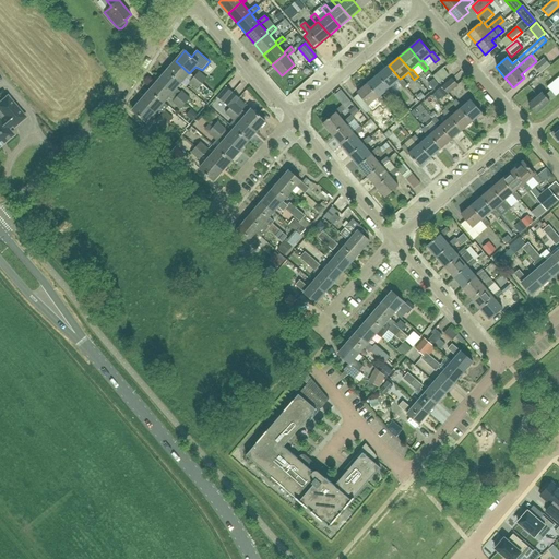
[(538,74),(549,66),(544,59),(533,68),(538,74)]
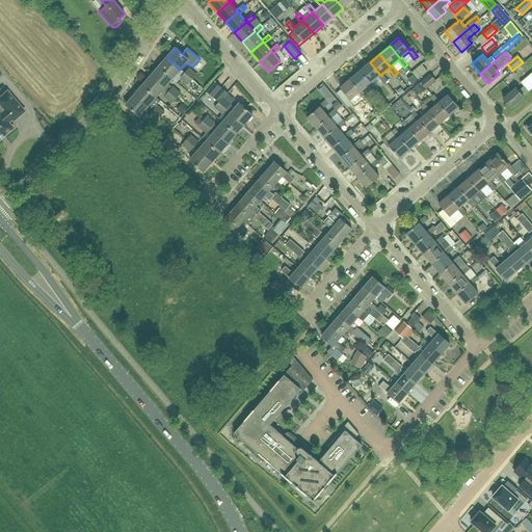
[(180,70),(167,58),(159,68),(171,79),(180,70)]
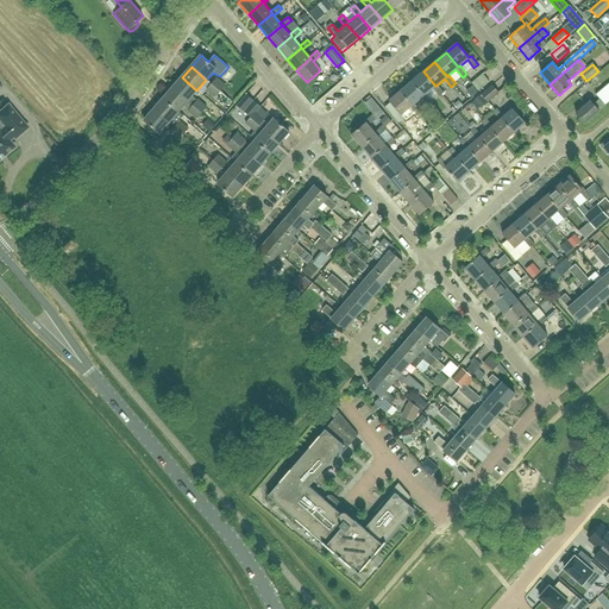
[(444,93),(438,85),(435,86),(424,71),(412,81),(425,95),(426,94),(433,88),(440,96),(444,93)]
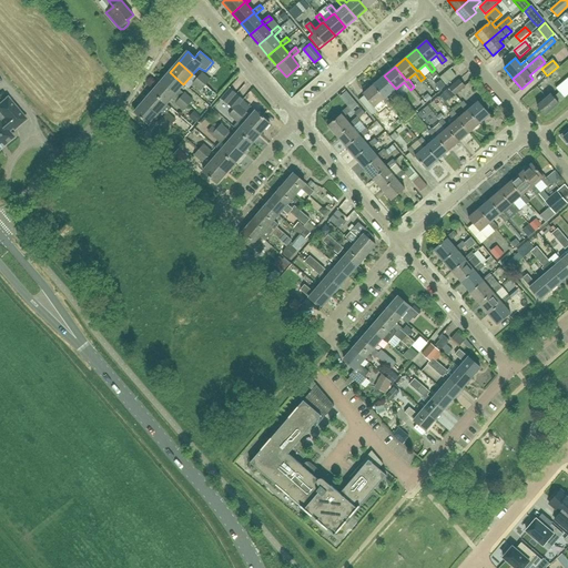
[(446,84),(456,77),(449,69),(439,78),(446,84)]
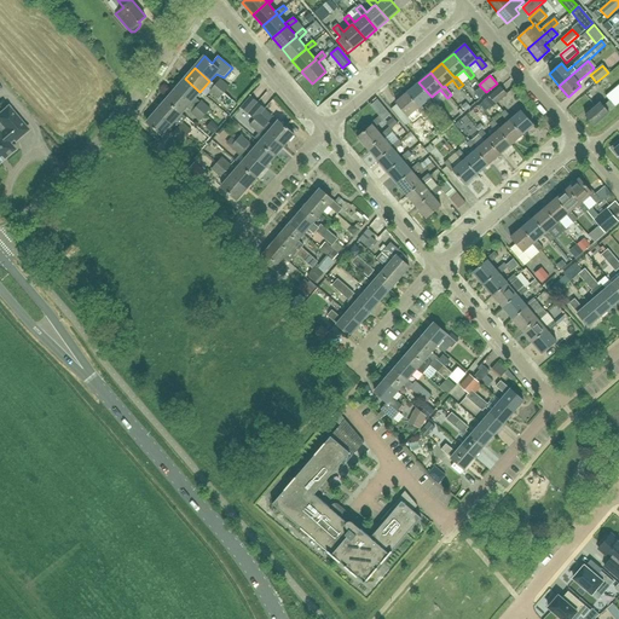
[(200,92),(185,79),(175,90),(191,103),(200,92)]
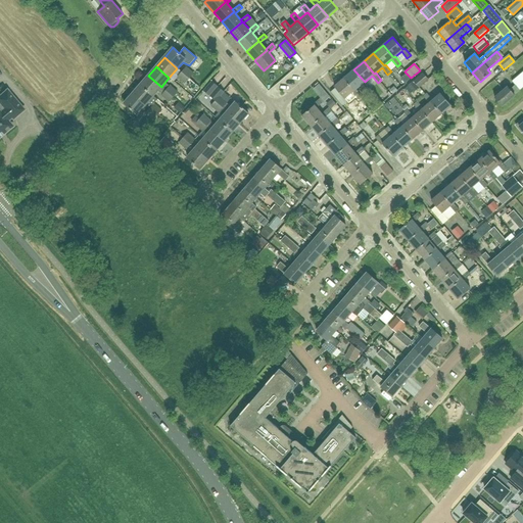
[(193,74),(186,67),(182,73),(189,79),(193,74)]
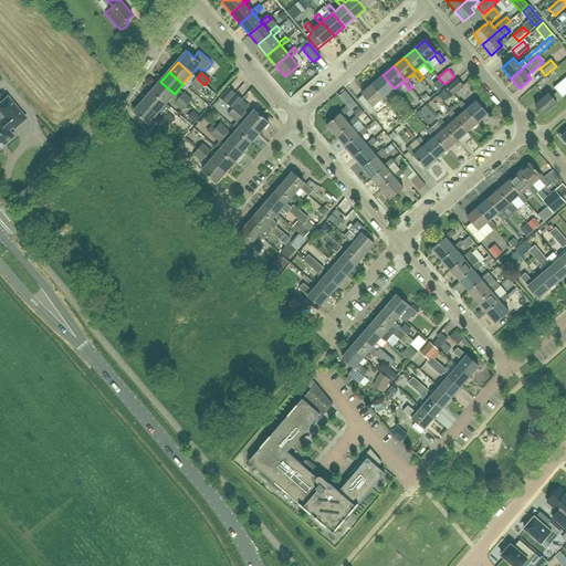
[(383,75),(373,84),(384,97),(386,96),(392,91),(398,98),(402,95),(396,87),(395,88),(383,75)]
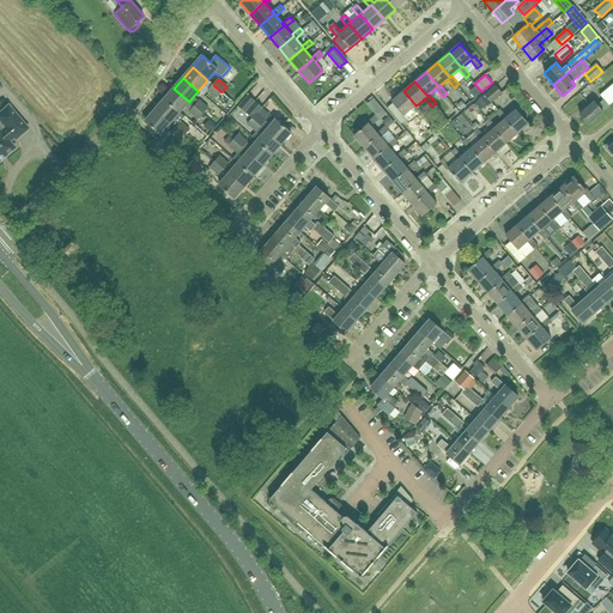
[(145,84),(140,91),(145,95),(151,87),(145,84)]
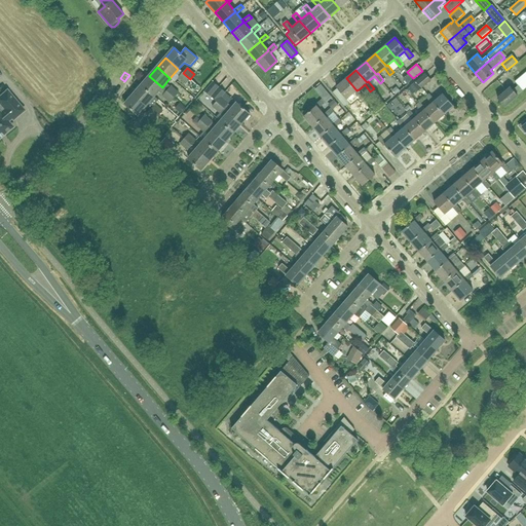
[(517,96),(525,87),(525,72),(515,81),(518,85),(513,90),(511,86),(497,98),(504,107),(518,96),(517,96)]
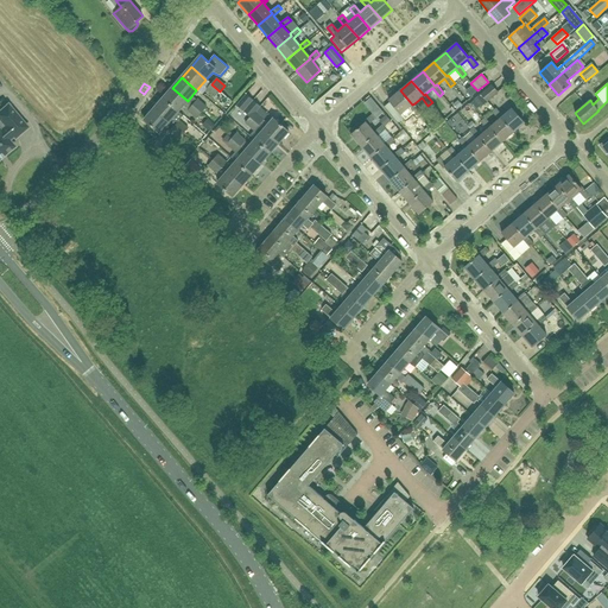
[(207,90),(215,97),(220,92),(211,84),(207,90)]
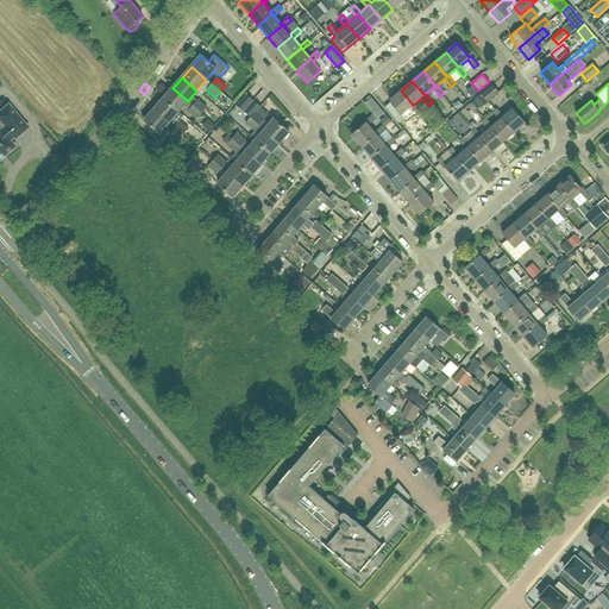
[(497,92),(491,85),(481,94),(487,101),(497,92)]
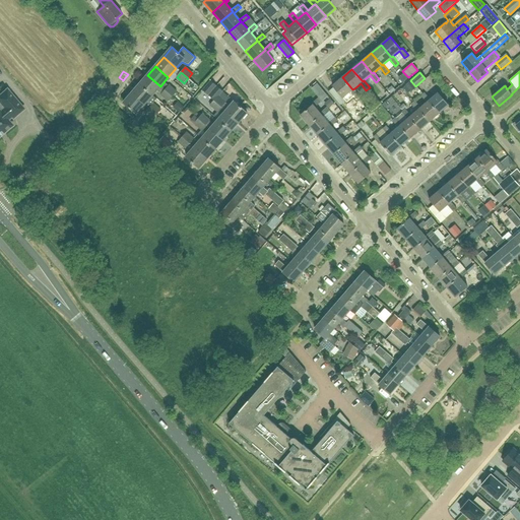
[(139,84),(152,95),(160,86),(147,75),(139,84)]
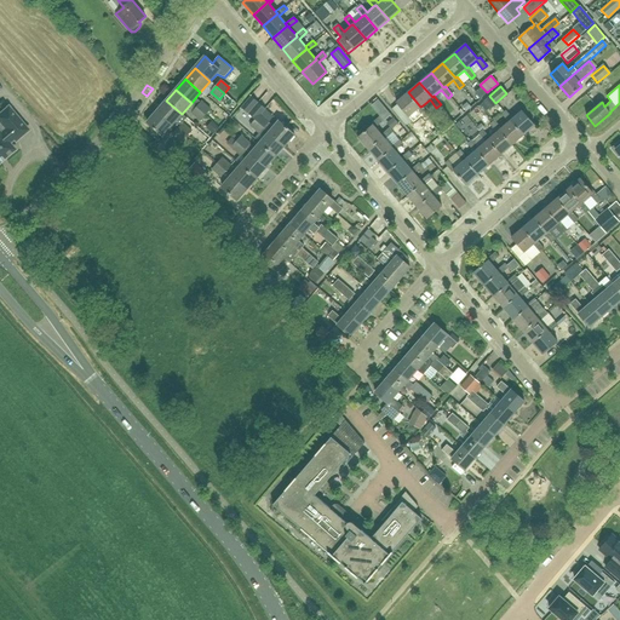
[(429,114),(423,105),(420,107),(408,92),(396,102),(407,114),(401,119),(406,125),(411,120),(409,118),(418,109),(425,118),(429,114)]
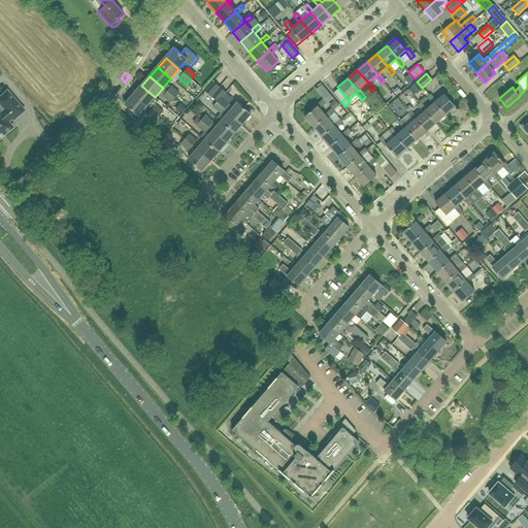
[(211,97),(220,87),(213,81),(205,92),(211,97)]
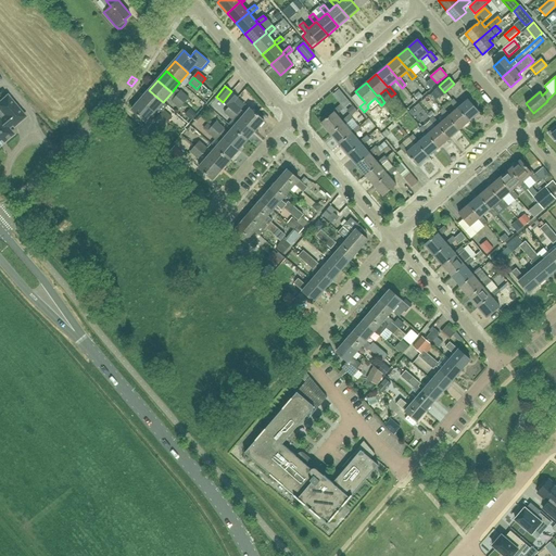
[(140,100),(154,112),(163,102),(149,90),(140,100)]
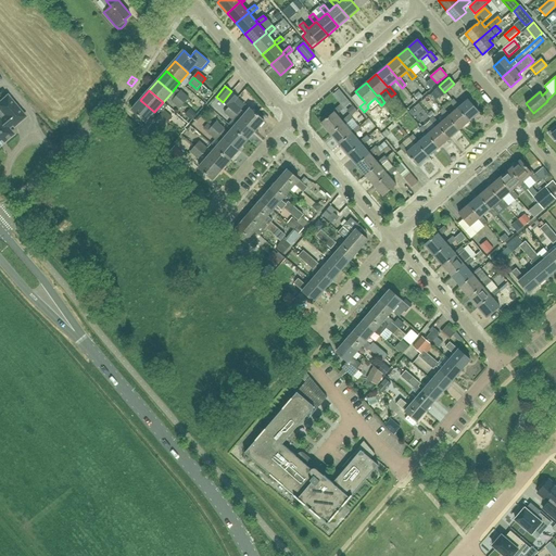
[(180,91),(176,97),(184,103),(189,98),(180,91)]
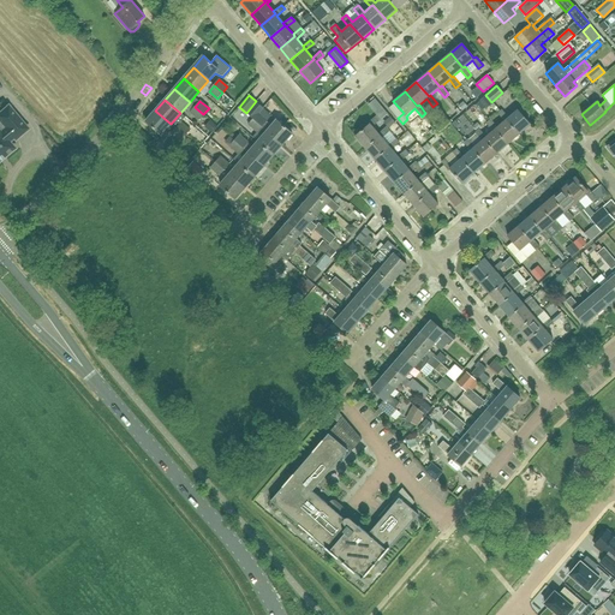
[(267,131),(282,144),(292,133),(276,120),(272,126),(267,121),(267,120),(258,113),(263,108),(256,102),(246,113),(254,119),(267,131)]
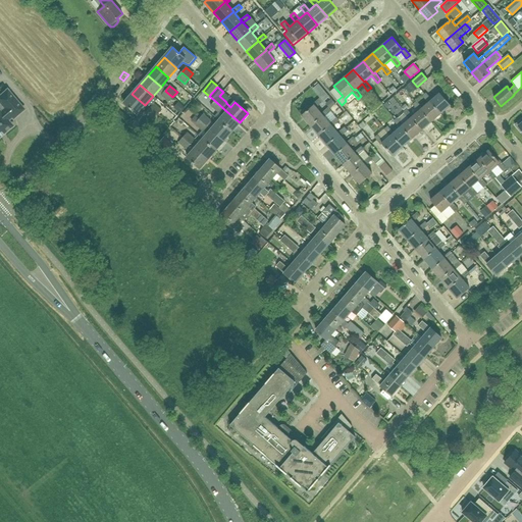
[(0,135),(11,126),(12,125),(11,125),(7,120),(11,117),(12,118),(13,118),(22,110),(23,109),(22,109),(7,91),(6,90),(6,91),(0,95),(0,103),(1,105),(0,106),(0,135)]
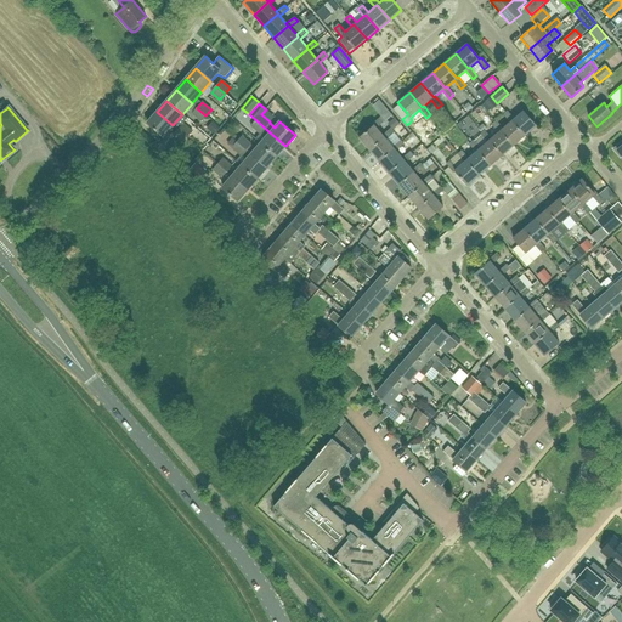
[(201,122),(205,116),(197,108),(192,114),(201,122)]
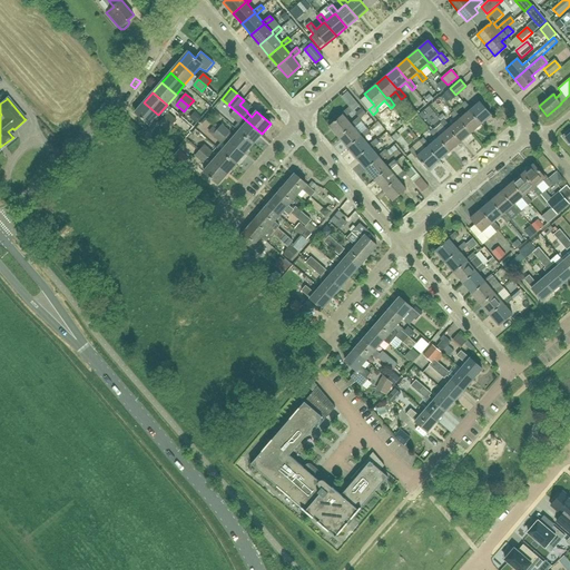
[(469,110),(481,125),(491,115),(480,101),(471,109),(464,101),(461,105),(467,112),(469,110)]
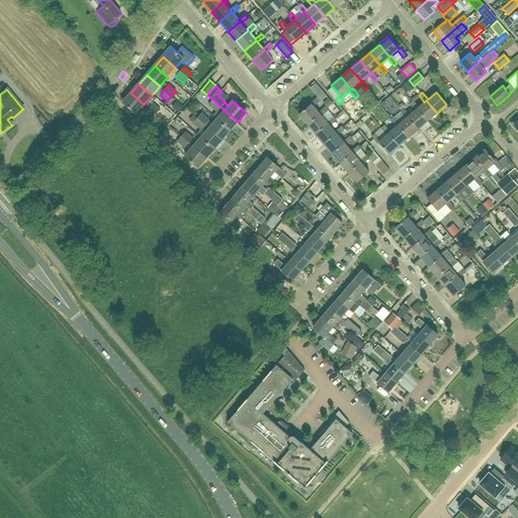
[(144,104),(131,93),(122,102),(136,113),(144,104)]
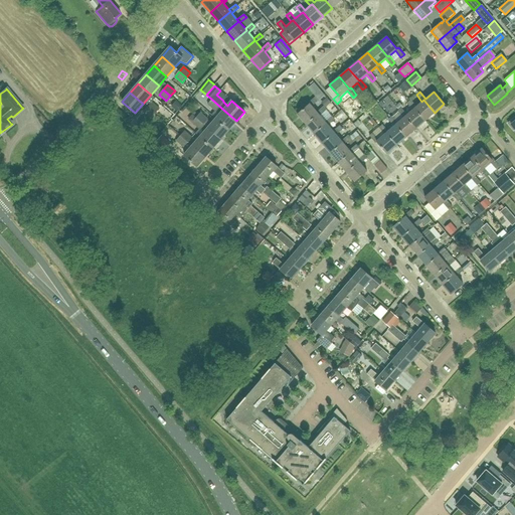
[(317,113),(312,107),(319,102),(316,98),(309,103),(310,104),(297,114),(306,124),(318,113),(317,113)]
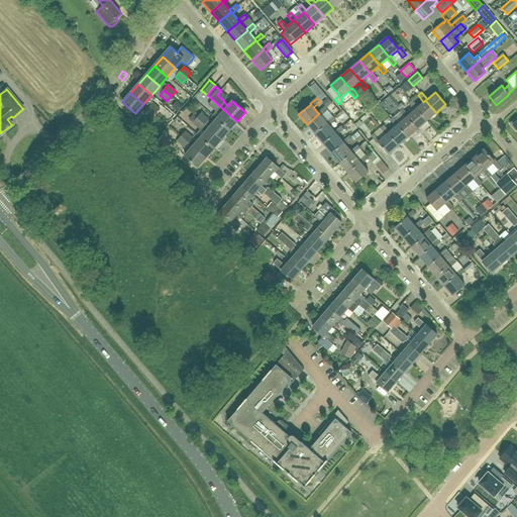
[(213,100),(208,105),(216,111),(220,114),(216,119),(229,130),(237,121),(224,110),(213,100)]
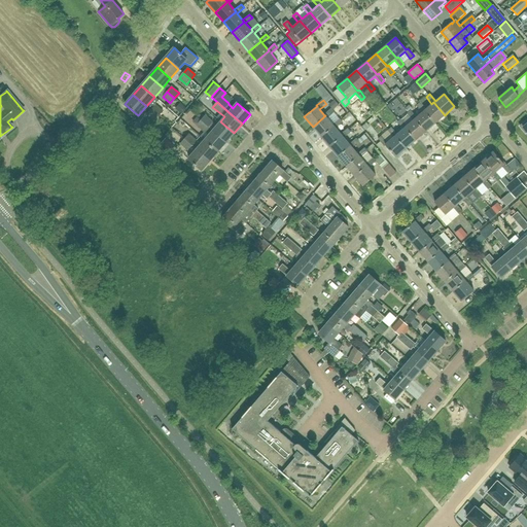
[(424,110),(434,124),(445,115),(433,102),(431,104),(426,109),(420,102),(416,105),(422,112),(424,110)]
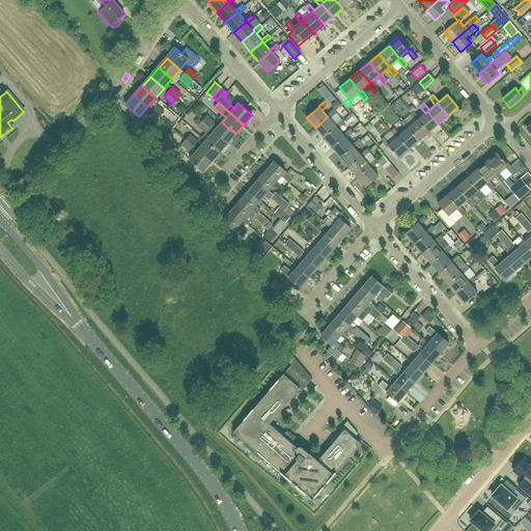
[(160,117),(164,112),(157,106),(151,111),(160,117)]
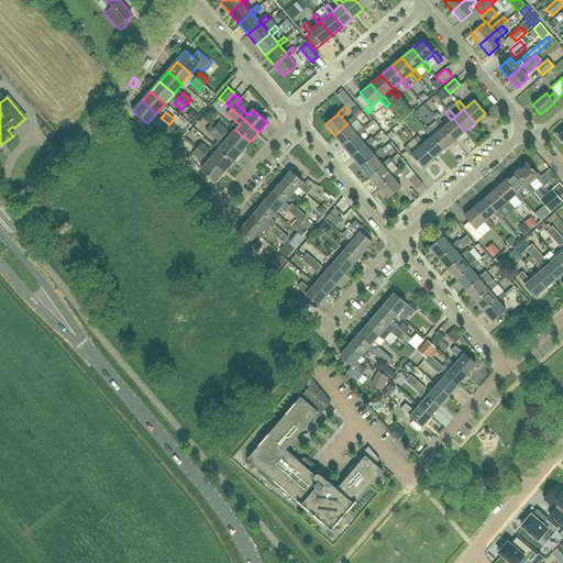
[(334,135),(343,145),(356,134),(355,133),(350,127),(357,121),(354,117),(346,123),(348,123),(334,135)]
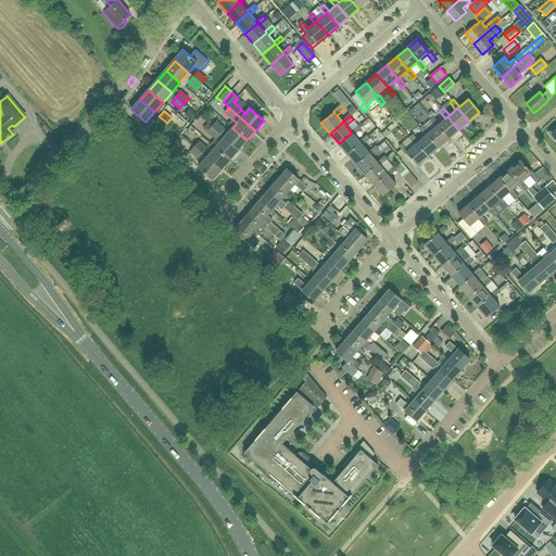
[(159,116),(154,122),(163,128),(167,123),(159,116)]
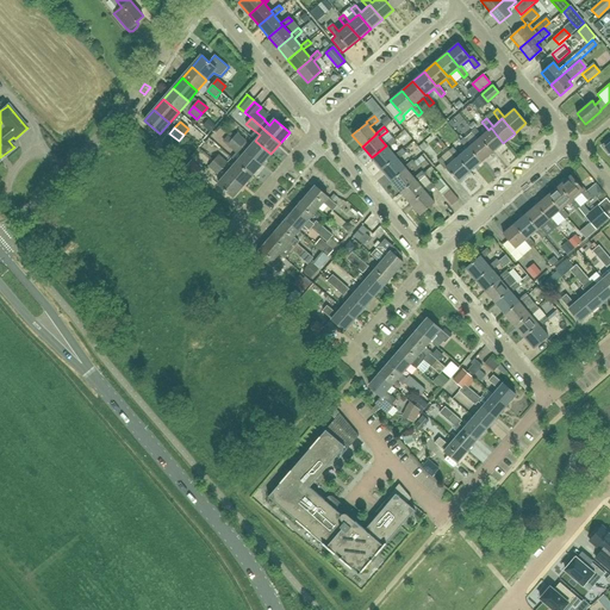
[(491,128),(489,130),(481,136),(475,128),(471,131),(478,139),(479,138),(492,153),(503,143),(491,128)]
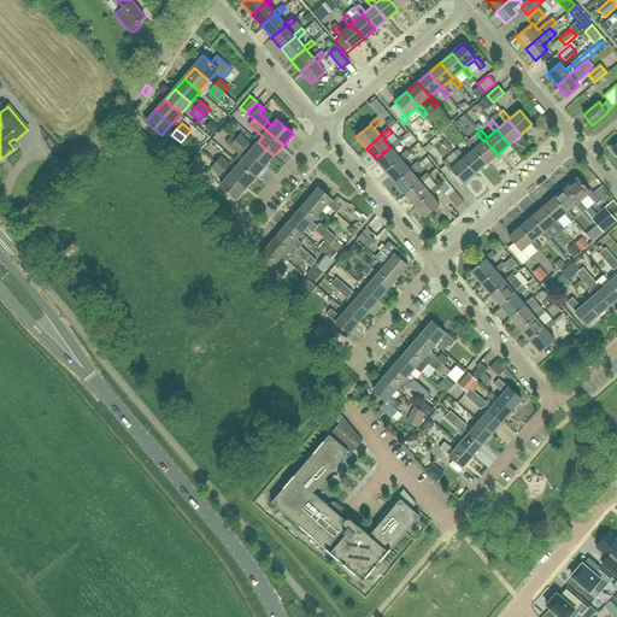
[(250,144),(240,135),(235,141),(244,148),(250,144)]
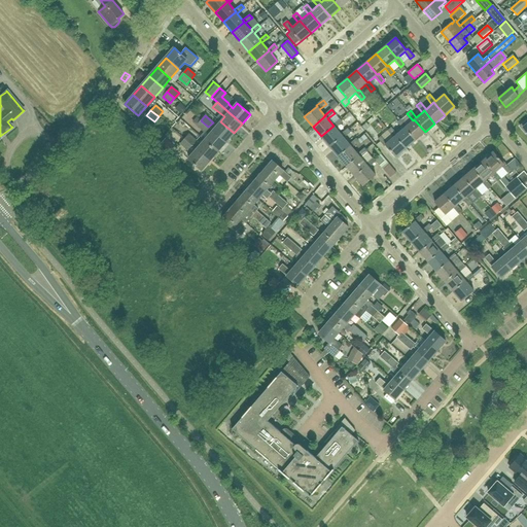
[(321,136),(329,146),(342,135),(341,135),(337,129),(343,124),(340,119),(332,125),(334,126),(321,136)]
